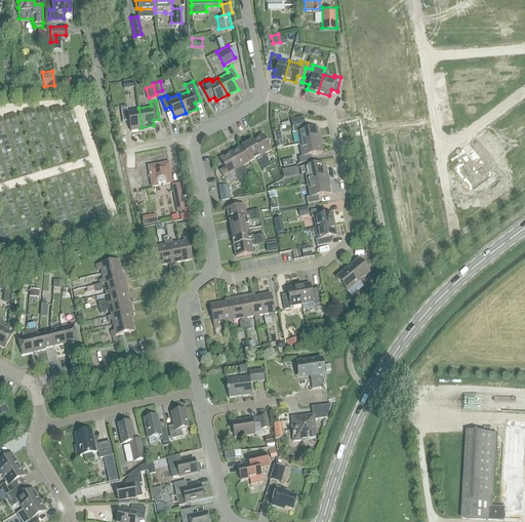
[(142,127),(138,108),(127,110),(126,106),(120,107),(122,119),(128,118),(130,129),(142,127)]
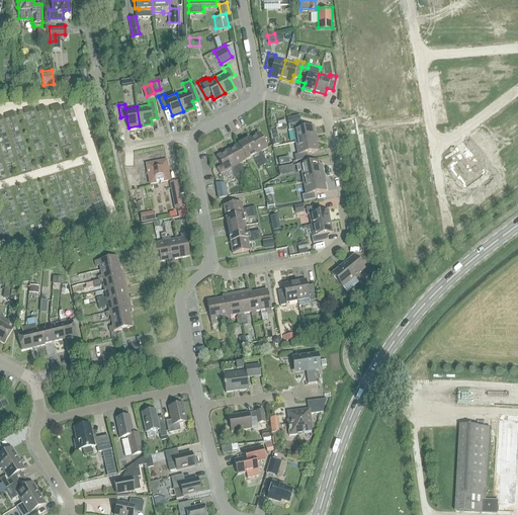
[(295,140),(316,136),(313,123),(301,125),(299,120),(287,122),(289,129),(292,127),(295,140)]
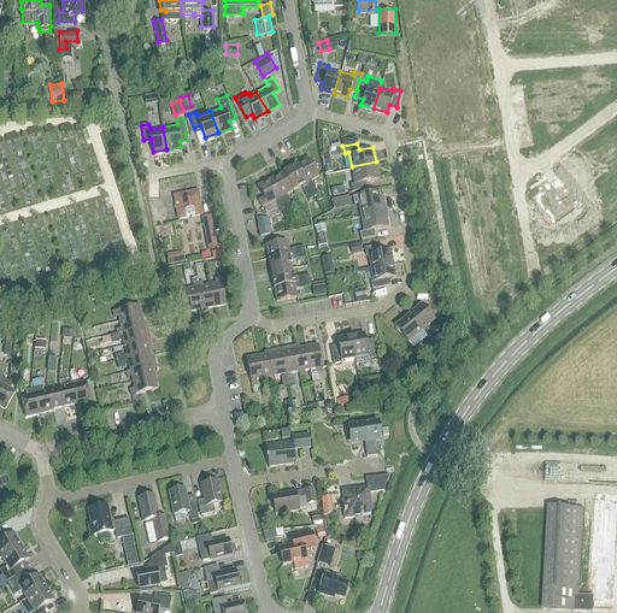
[(295,161),(313,194),(318,192),(311,177),(318,174),(307,155),(295,161)]
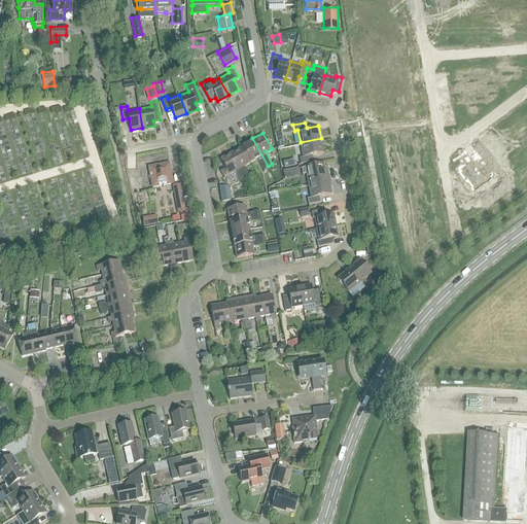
[(264,169),(268,166),(252,138),(241,144),(250,161),(256,156),(264,169)]
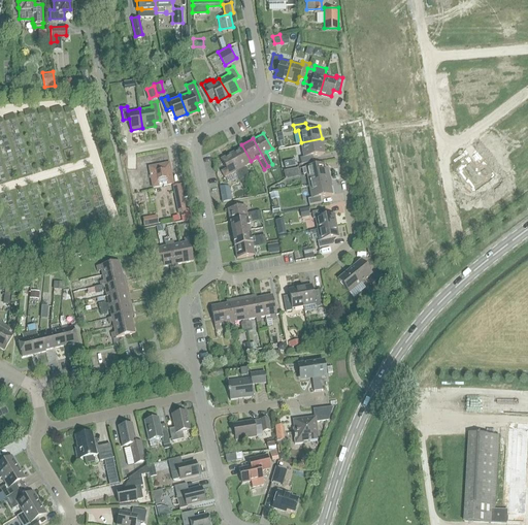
[(324,151),(322,138),(301,142),(303,155),(299,156),(301,162),(312,159),(311,154),(324,151)]
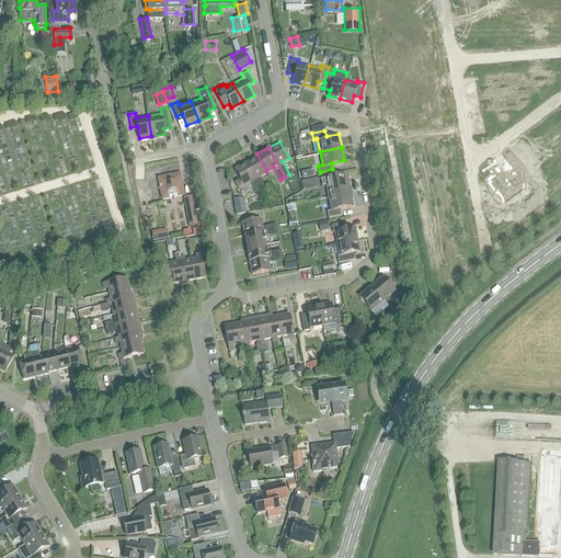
[(266,171),(256,154),(245,160),(260,186),(264,183),(260,174),(266,171)]
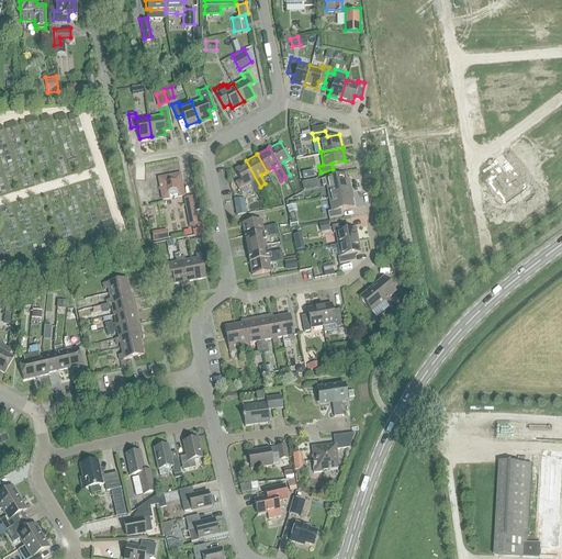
[(256,189),(260,187),(246,160),(234,167),(239,178),(235,180),(238,187),(250,180),(256,189)]
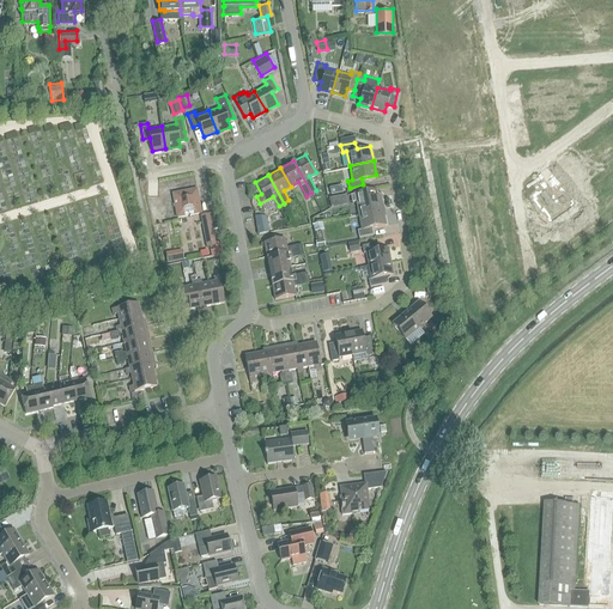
[(538,186),(532,190),(538,198),(536,199),(542,207),(544,206),(550,214),(562,205),(563,206),(572,200),(563,187),(556,193),(552,188),(551,189),(544,180),(536,184),(538,186)]
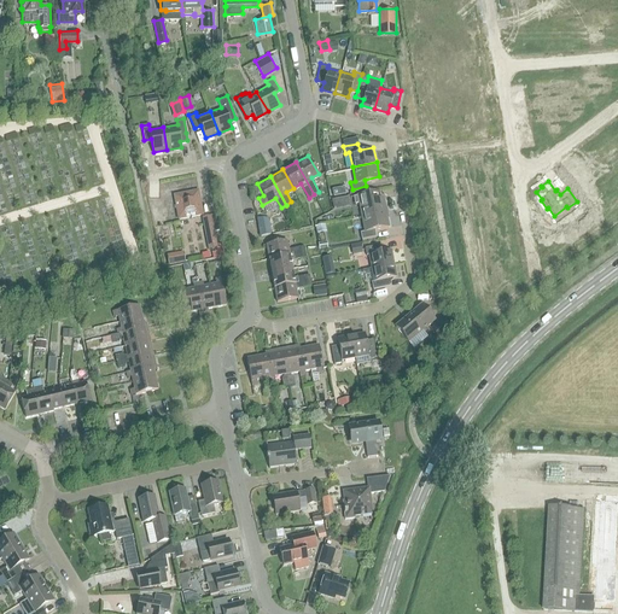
[(179,216),(202,212),(198,188),(174,193),(179,216)]
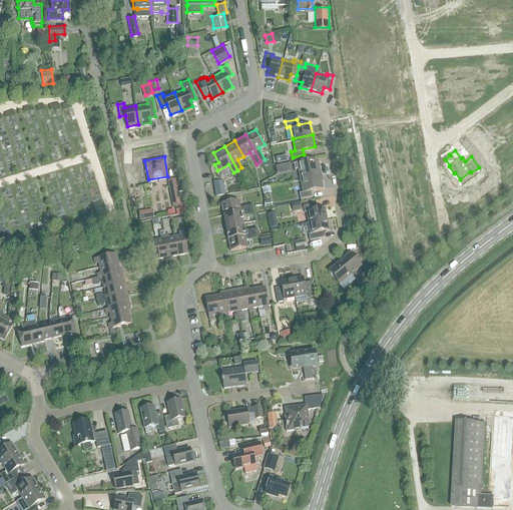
[(315,156),(305,158),(293,161),(294,167),(298,166),(300,178),(320,174),(318,162),(316,162),(315,156)]
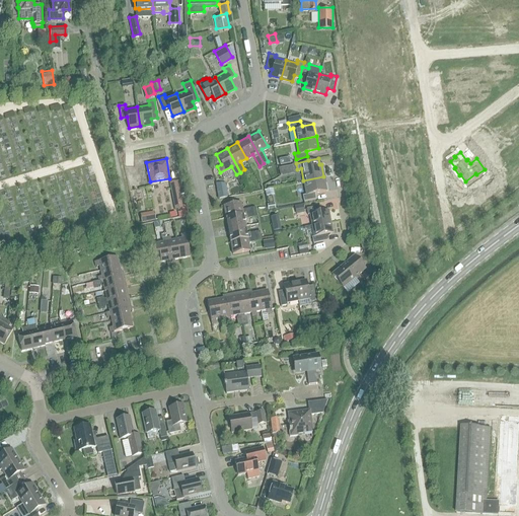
[(286,164),(278,165),(280,174),(288,172),(286,164)]
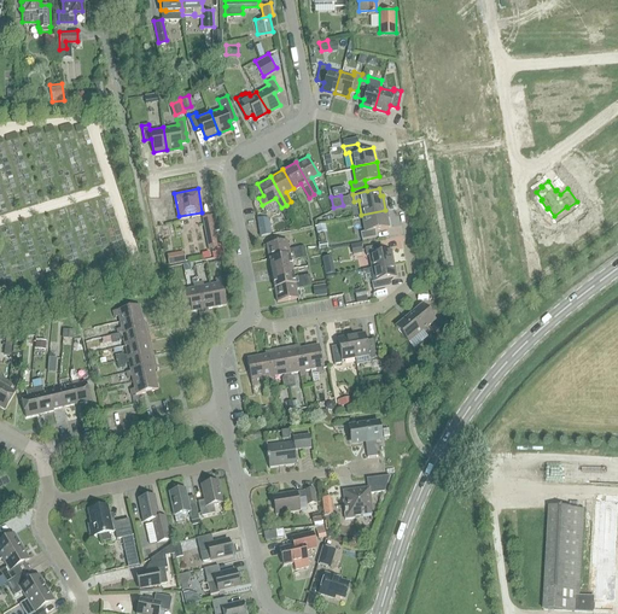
[(389,224),(385,210),(361,215),(365,229),(360,229),(361,238),(375,234),(374,227),(389,224)]
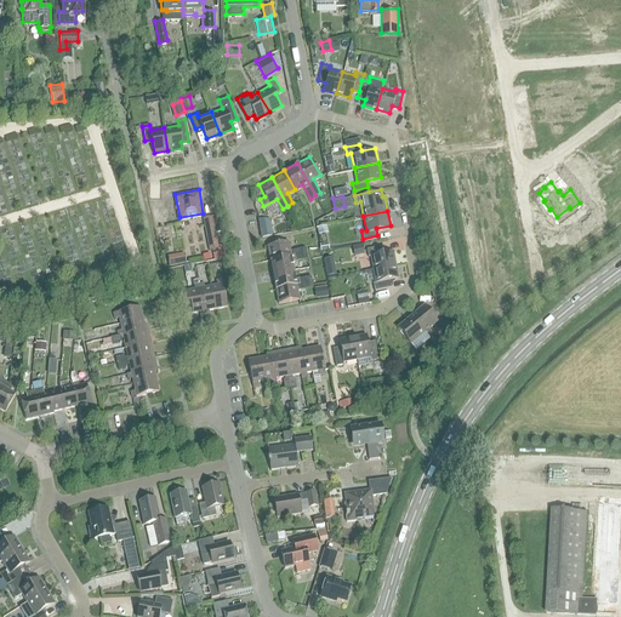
[(218,213),(203,216),(209,249),(218,246),(216,229),(221,228),(218,213)]
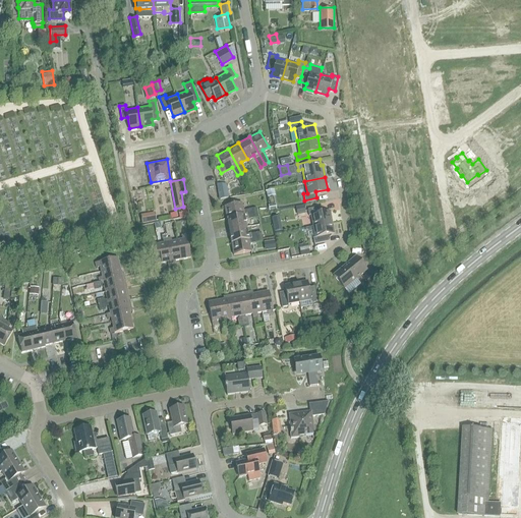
[(226,216),(256,211),(255,206),(243,209),(241,200),(224,204),(226,216)]
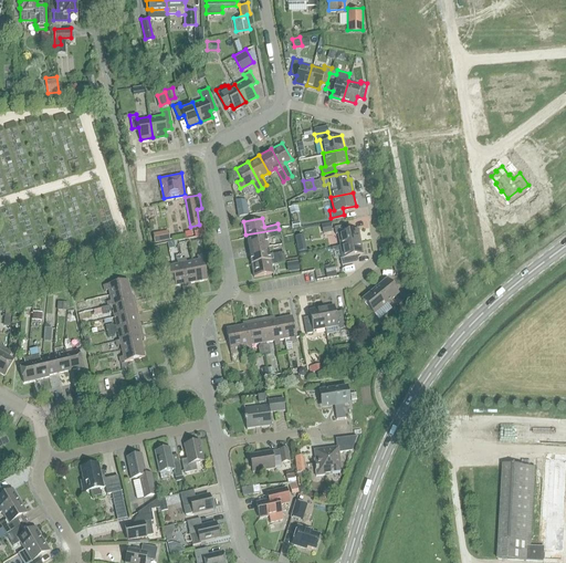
[(332,229),(329,221),(321,222),(323,231),(332,229)]
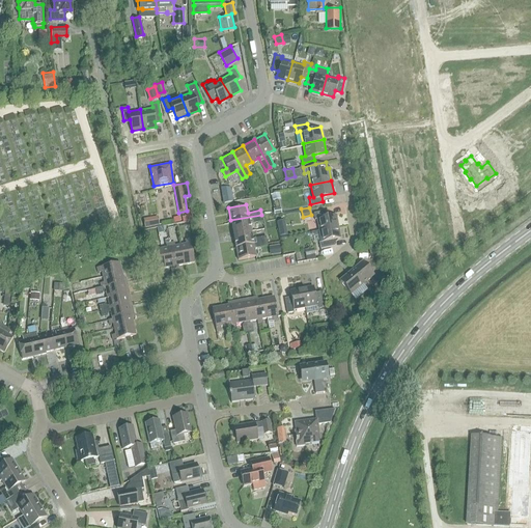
[(318,228),(337,225),(335,213),(329,215),(328,207),(313,211),(314,217),(316,217),(318,228)]
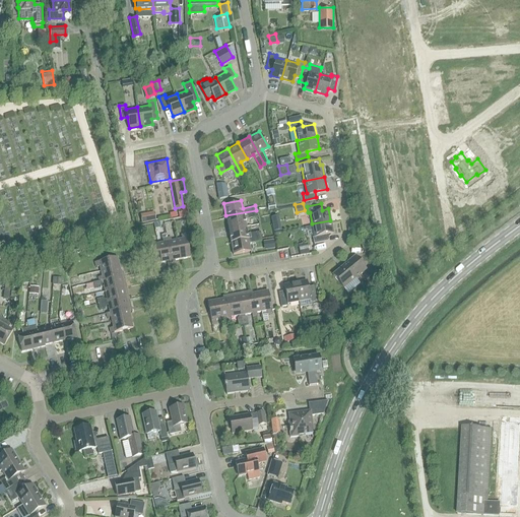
[(257,214),(256,210),(225,215),(228,228),(246,224),(244,217),(257,214)]
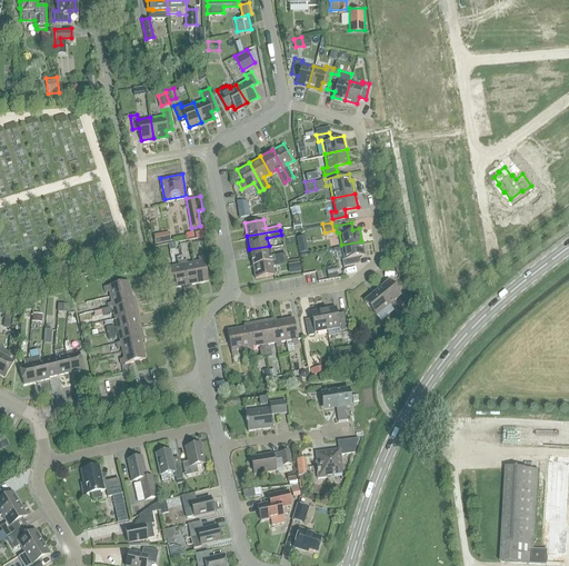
[(160,231),(153,232),(155,241),(162,240),(160,231)]
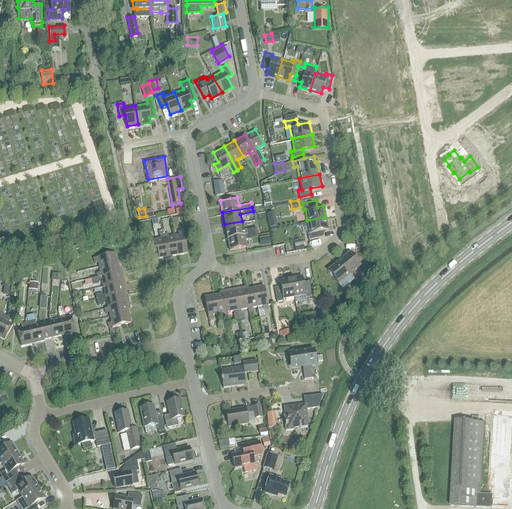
[(277,209),(270,210),(272,225),(279,224),(277,209)]
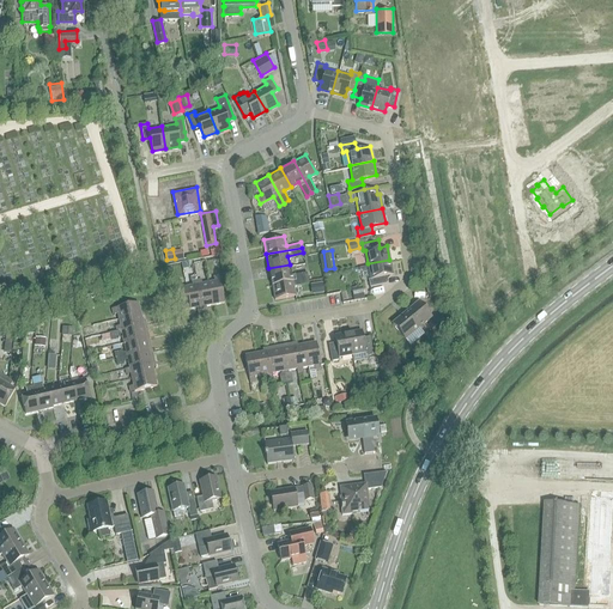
[(393,273),(389,260),(368,263),(370,276),(368,278),(369,285),(387,281),(386,274),(393,273)]
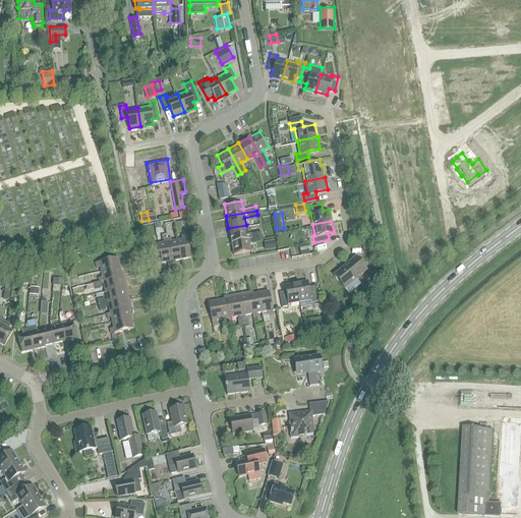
[(231,240),(262,234),(261,230),(247,232),(246,225),(228,228),(231,240)]
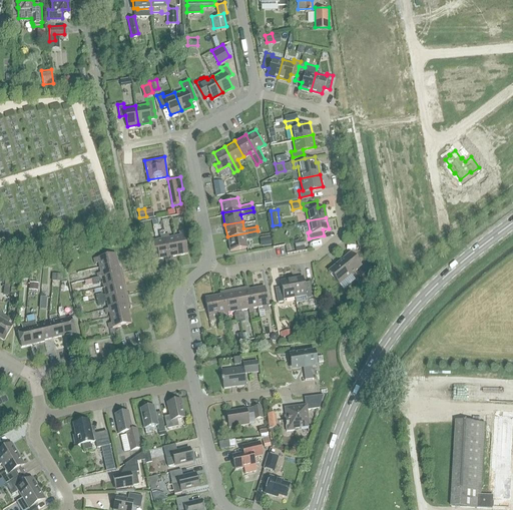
[(178,233),(173,234),(177,253),(187,251),(183,232),(182,229),(178,229),(178,233)]
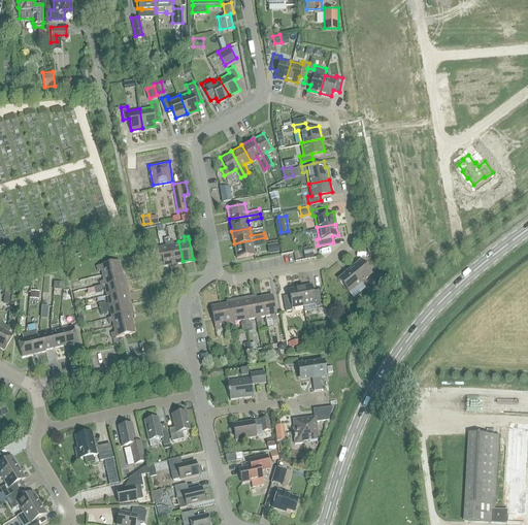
[(266,242),(265,237),(234,243),(236,256),(254,253),(253,245),(266,242)]
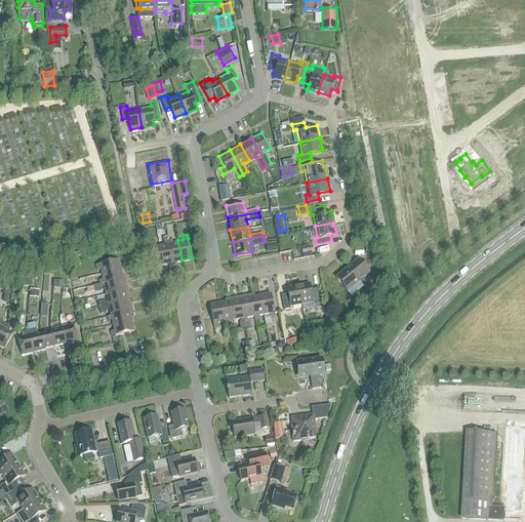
[(175,261),(182,259),(177,240),(172,241),(172,237),(167,238),(172,264),(176,263),(175,261)]
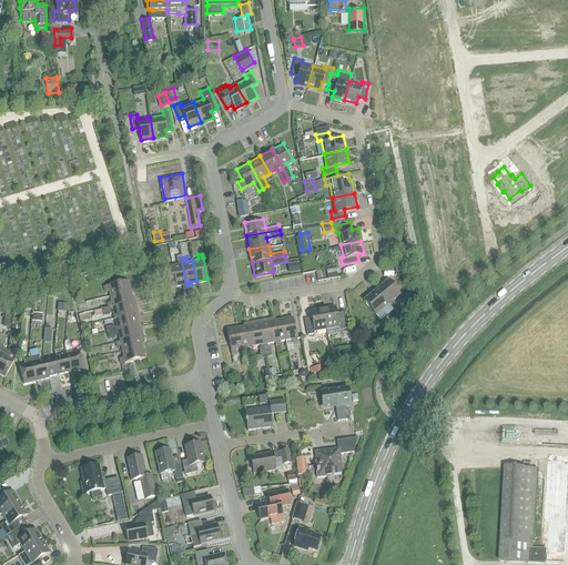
[(182,286),(186,285),(181,258),(176,259),(178,263),(172,264),(175,284),(182,283),(182,286)]
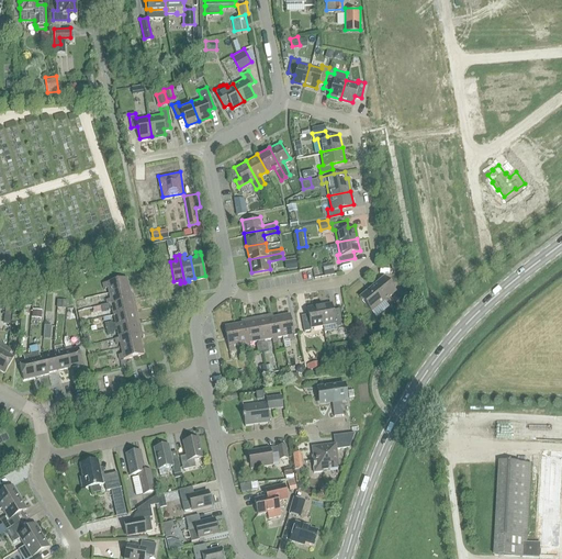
[(287,257),(289,267),(291,267),(298,266),(295,256),(290,257),(287,257)]
